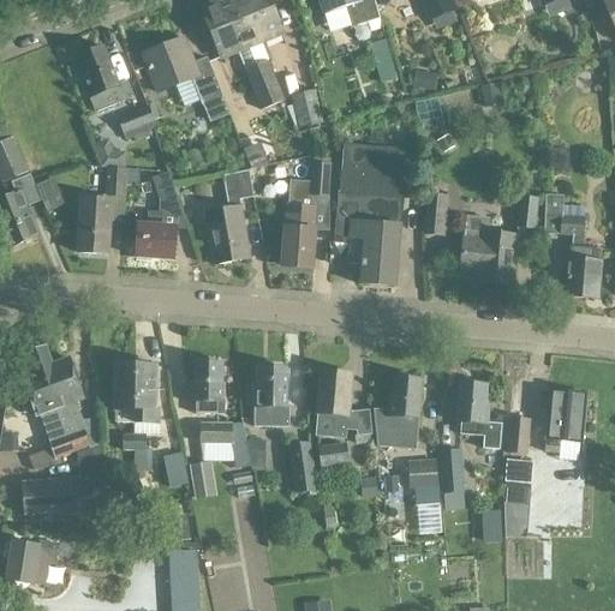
[(251,43),(242,19),(234,0),(214,0),(202,5),(220,51),(243,41),(245,46),(251,43)]
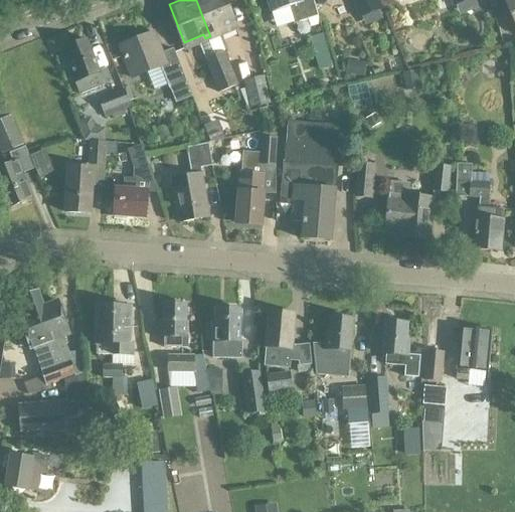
[(196,0),(202,16),(210,36),(237,25),(229,6),(223,8),(219,0),(196,0)]
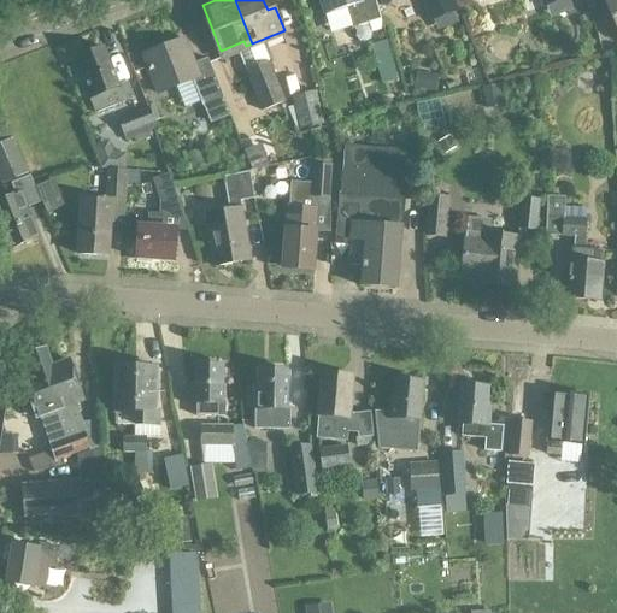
[(352,25),(382,17),(376,0),(322,0),(325,9),(345,3),(352,25)]
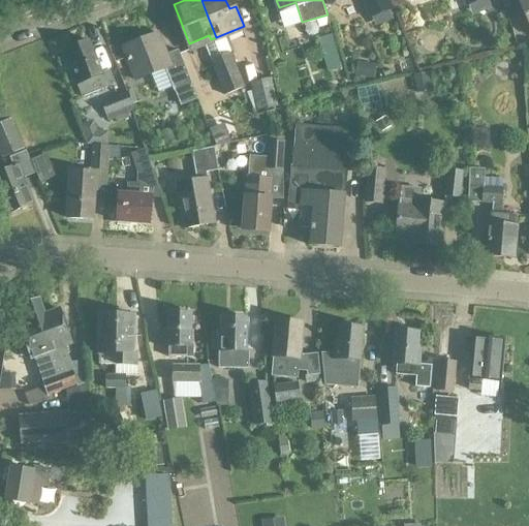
[(392,5),(390,0),(363,0),(369,14),(392,5)]
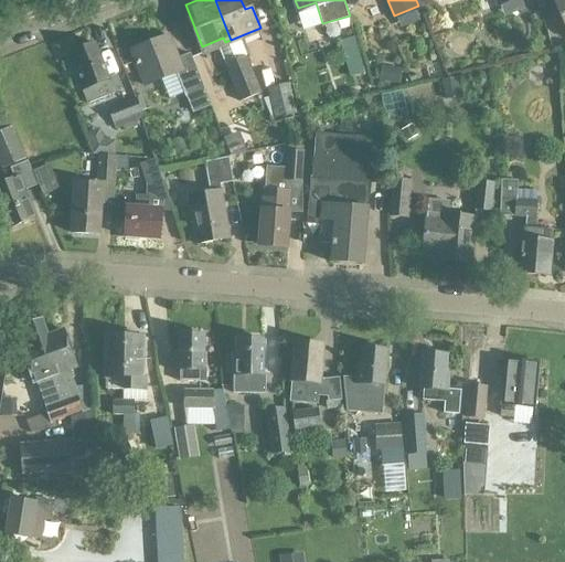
[(554,0),(564,24),(564,0),(554,0)]
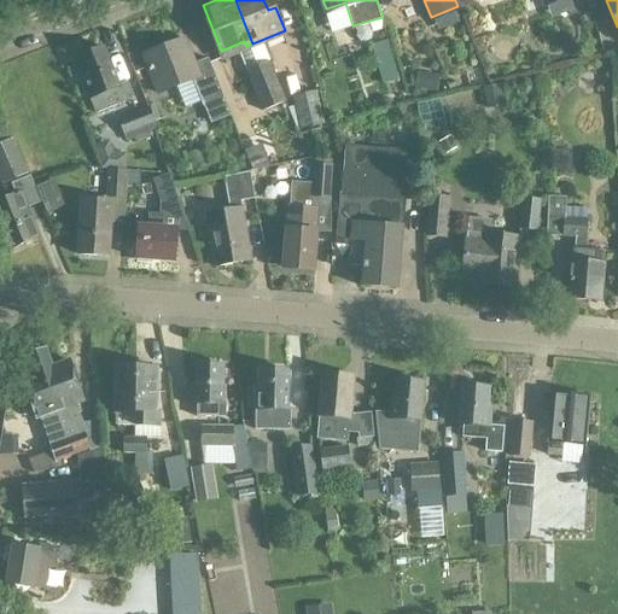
[(144,52),(159,89),(193,76),(204,103),(225,95),(209,56),(196,60),(186,36),(144,52)]
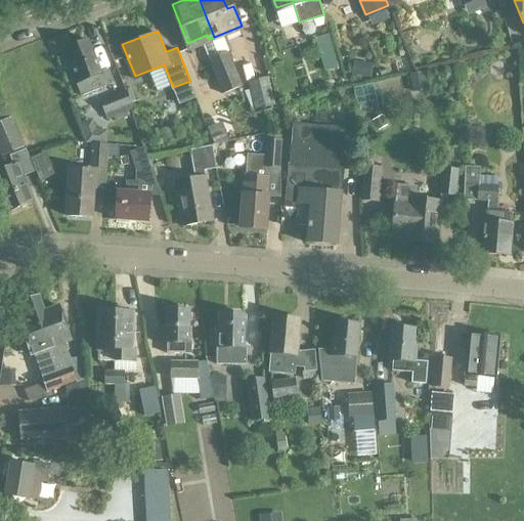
[(329,32),(315,35),(324,69),(338,66),(329,32)]
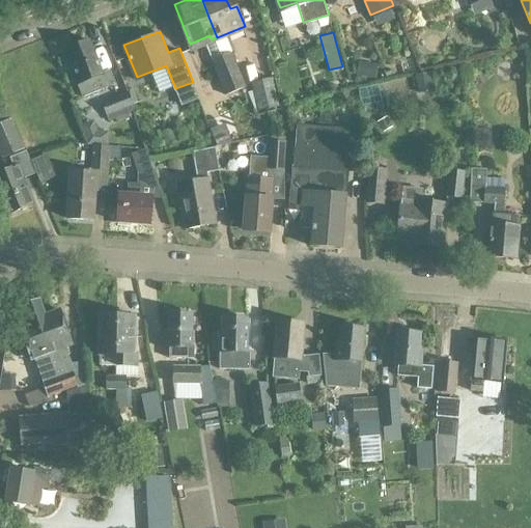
[(71,65),(83,95),(116,82),(110,67),(103,71),(90,38),(66,48),(74,64),(71,65)]
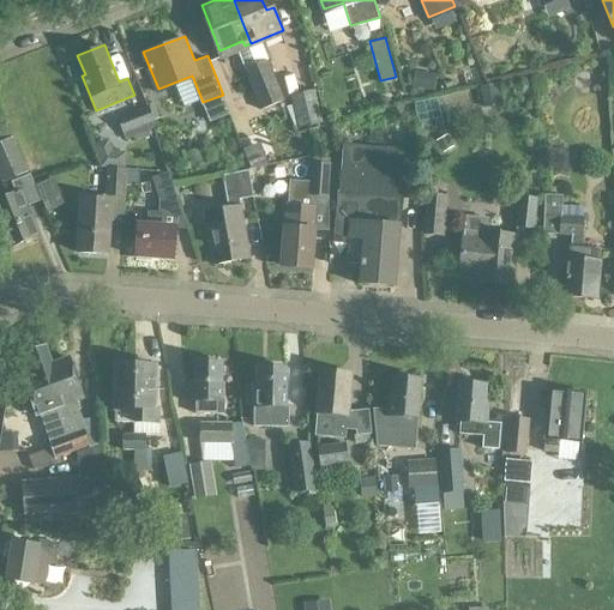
[(268,59),(246,67),(262,108),(284,98),(268,59)]
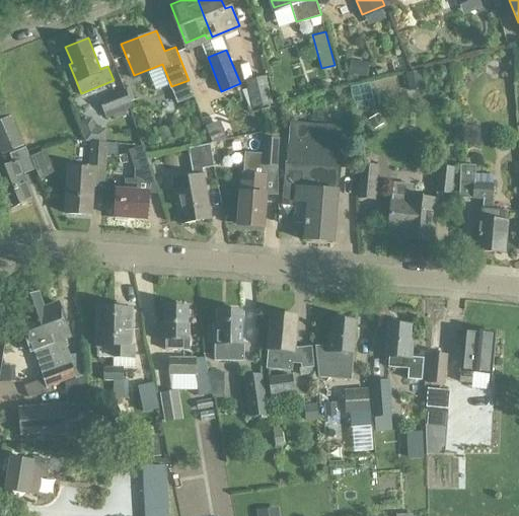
[(270,66),(272,83),(281,81),(279,64),(270,66)]
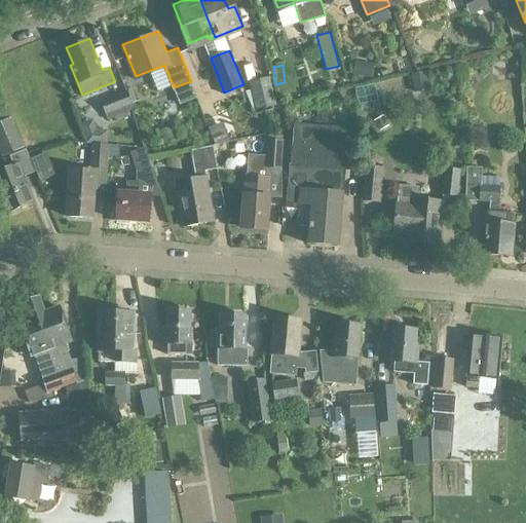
[(411,72),(414,88),(429,86),(426,70),(411,72)]
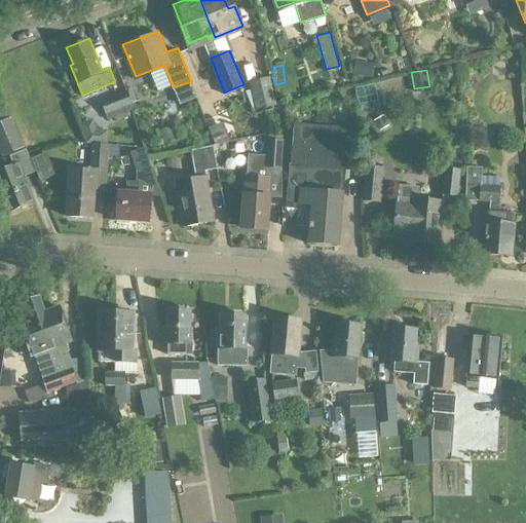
[(269,74),(249,79),(256,109),(276,104),(269,74)]
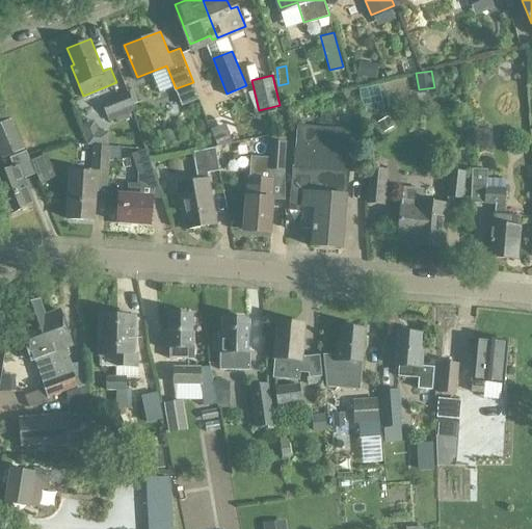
[(109,118),(135,108),(129,90),(102,101),(109,118)]
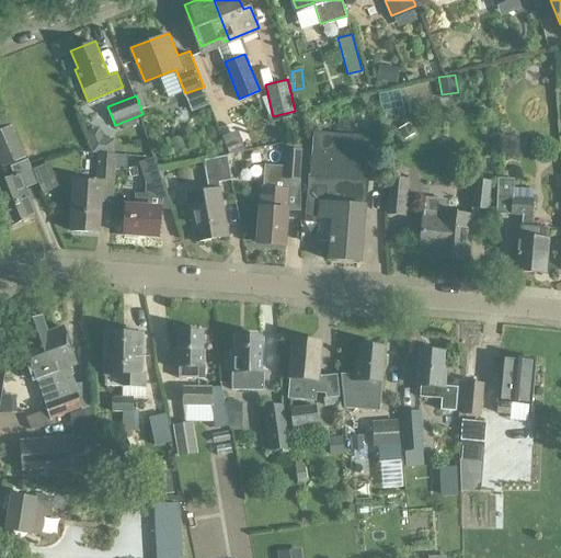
[(26,156),(7,111),(0,113),(0,161),(2,166),(26,156)]
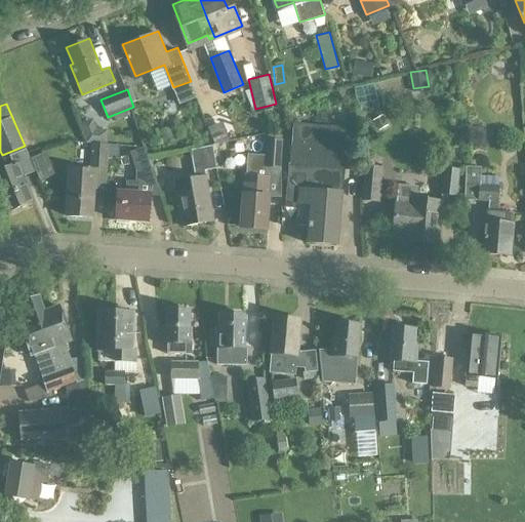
[(294,122),(292,145),(290,145),(289,152),(291,152),(290,163),(288,163),(285,199),(297,199),(295,223),(308,224),(308,241),(337,243),(341,195),(345,167),(341,167),(344,144),(313,141),(314,123),(294,122)]
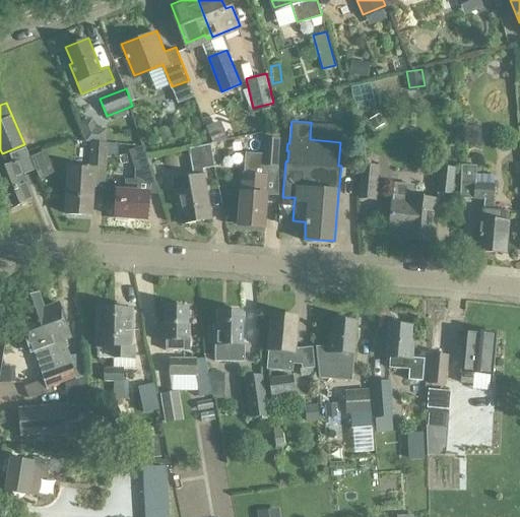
[(264,160),(278,162),(280,133),(266,131),(264,160)]
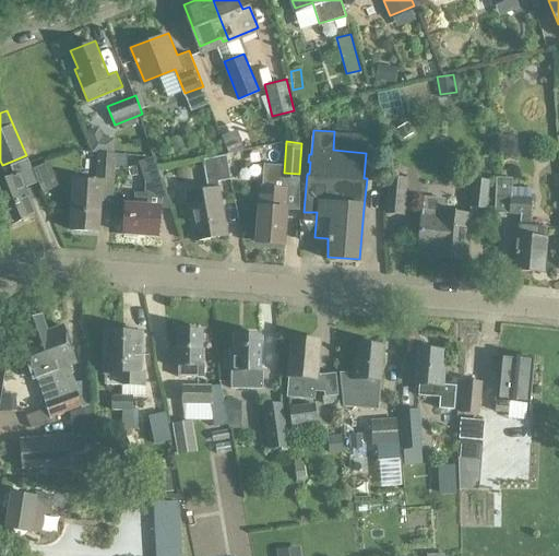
[(96,176),(114,177),(115,152),(98,151),(96,176)]
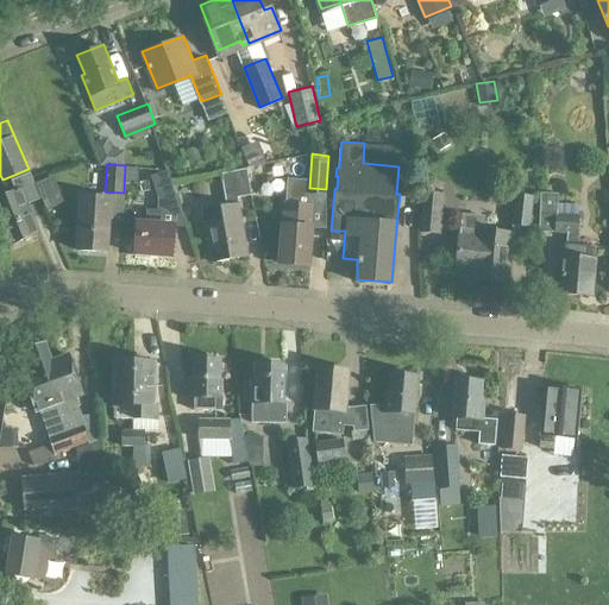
[(220,171),(226,203),(202,208),(211,259),(248,253),(238,195),(251,193),(246,166),(220,171)]
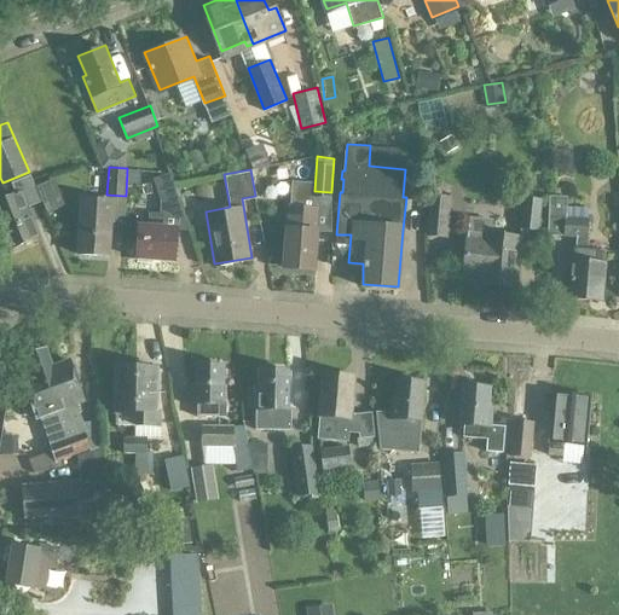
[(162,202),(178,196),(169,172),(154,178),(162,202)]
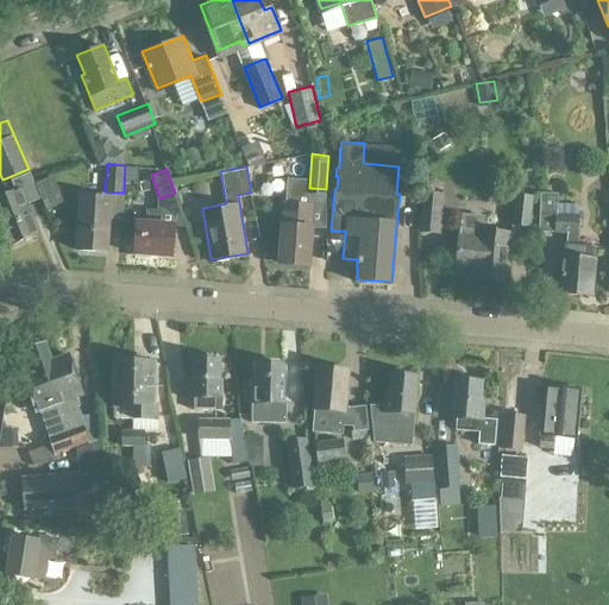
[(0,196),(0,227),(6,245),(39,232),(27,202),(41,197),(31,171),(12,178),(16,190),(0,196)]
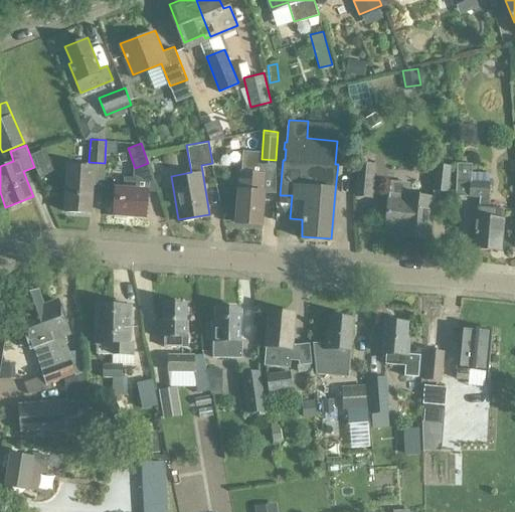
[(157,182),(168,180),(165,159),(154,160),(157,182)]
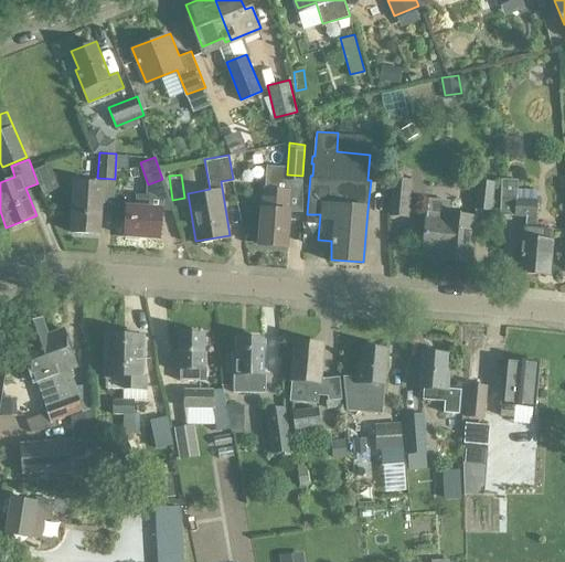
[(393,178),(390,213),(407,214),(411,180),(393,178)]
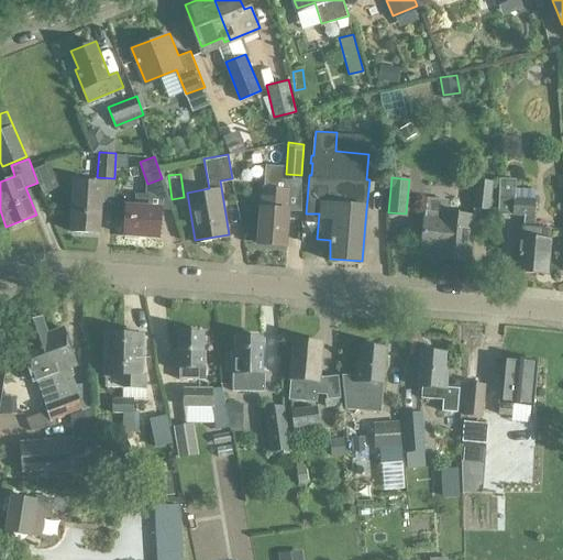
[(475,178),(473,208),(489,209),(493,179),(475,178)]
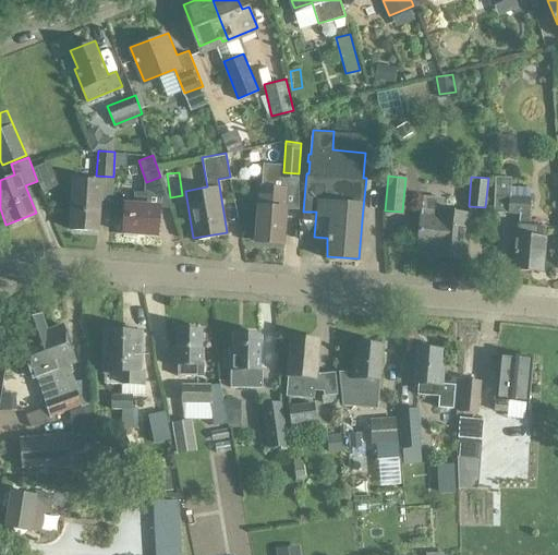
[(510,177),(493,177),(492,210),(520,212),(519,222),(518,233),(516,233),(513,266),(542,269),(545,236),(544,236),(544,225),(530,224),(531,212),(529,212),(530,196),(509,195),(510,177)]
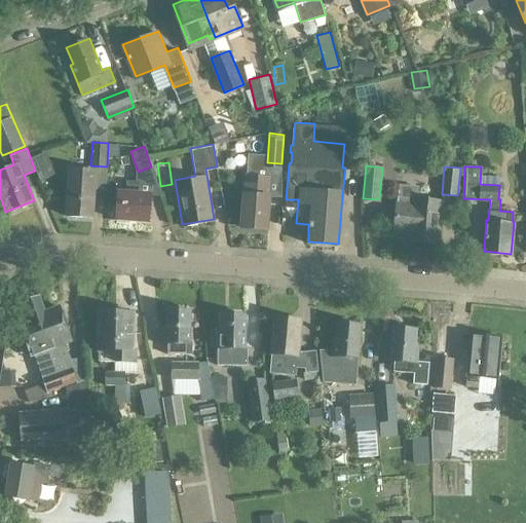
[(69,181),(67,215),(91,217),(95,183),(92,183),(94,170),(71,169),(70,181),(69,181)]
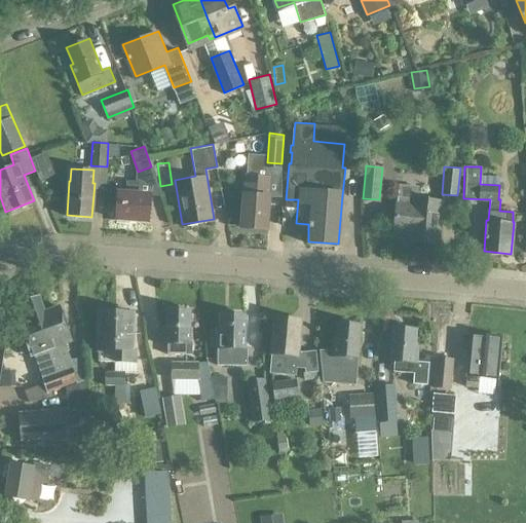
[(246,174),(241,226),(266,228),(269,194),(268,194),(269,176),(246,174)]
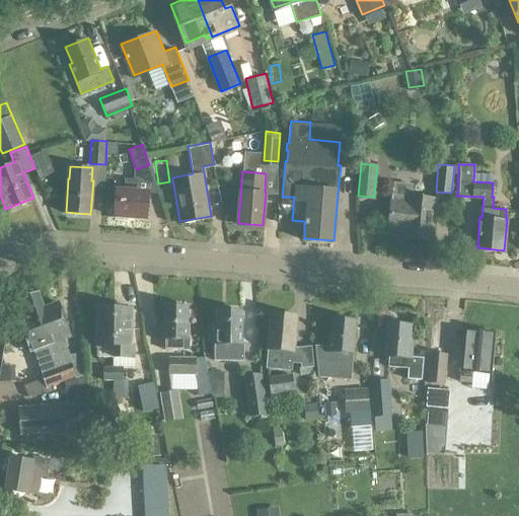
[(117,189),(117,193),(115,216),(146,217),(148,191),(140,190),(140,178),(125,177),(124,189),(117,189)]
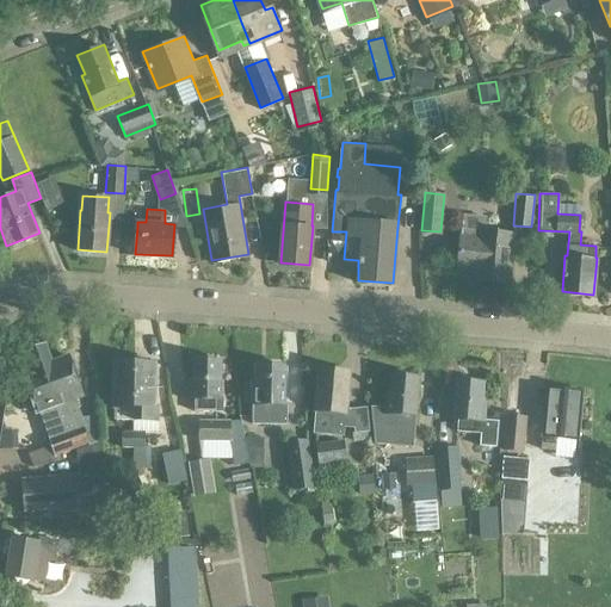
[(457,267),(475,268),(474,278),(510,282),(514,233),(485,229),(487,216),(463,214),(457,267)]
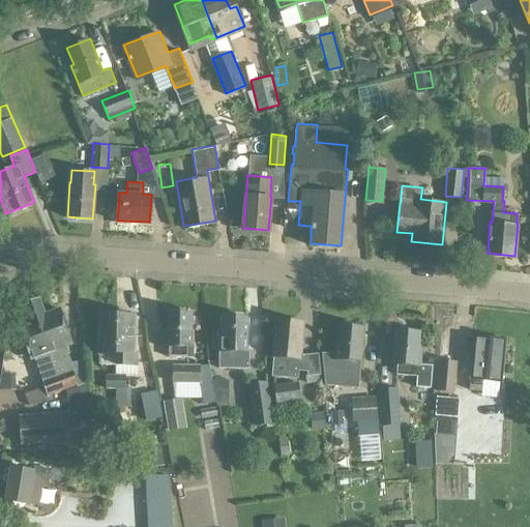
[(35,355),(38,366),(49,361),(53,373),(42,377),(49,393),(66,386),(60,371),(57,372),(36,315),(45,312),(39,296),(22,302),(28,318),(19,321),(32,356),(35,355)]
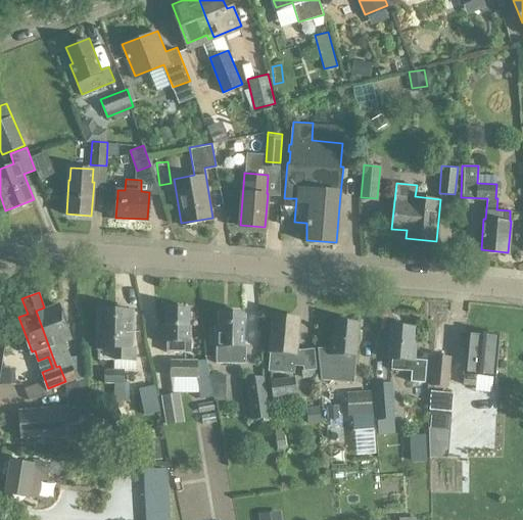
[(59,366),(65,381),(76,377),(70,365),(74,364),(65,341),(73,338),(59,301),(52,304),(44,308),(36,311),(56,367),(59,366)]
